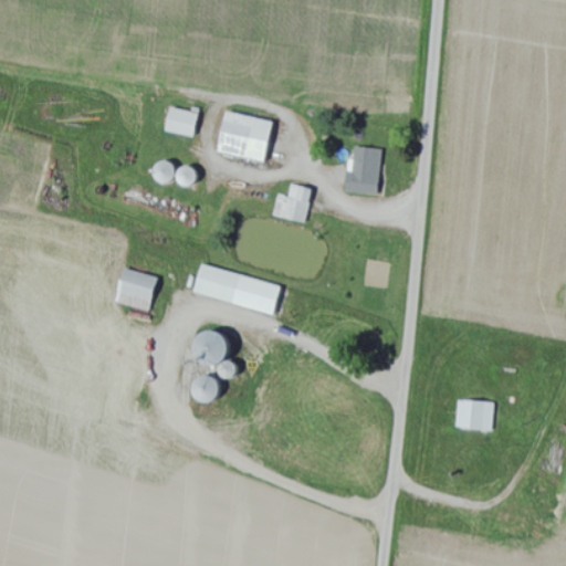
[(163,133),(192,137),(196,114),(166,109),(163,133)]
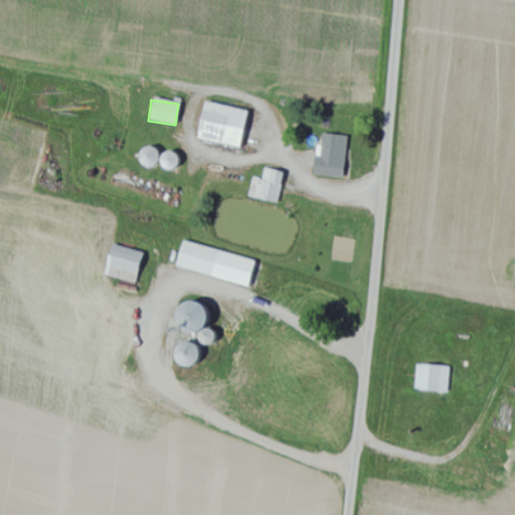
[(195,139),(238,149),(246,112),(203,103),(195,139)]
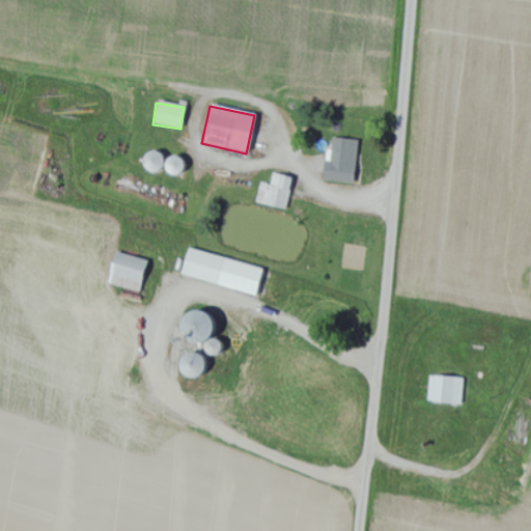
[(358,140),(333,139),(332,150),(326,149),(324,180),(356,183),(358,140)]
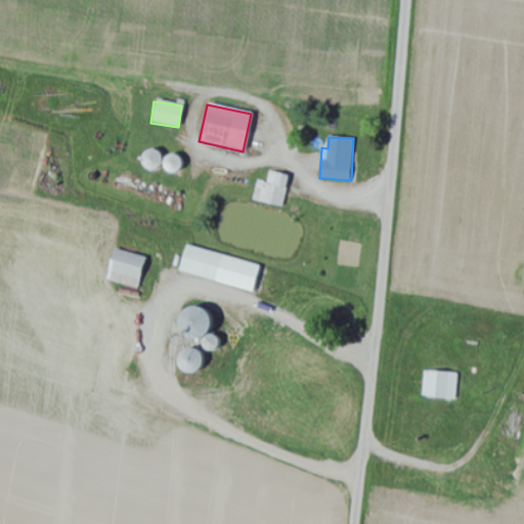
[(256,180),(253,202),(282,207),(288,175),(268,172),(267,182),(256,180)]
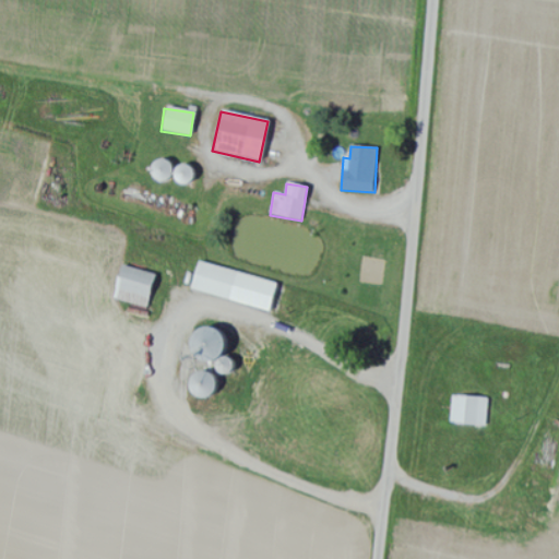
[(269,311),(275,283),(195,263),(189,292),(269,311)]
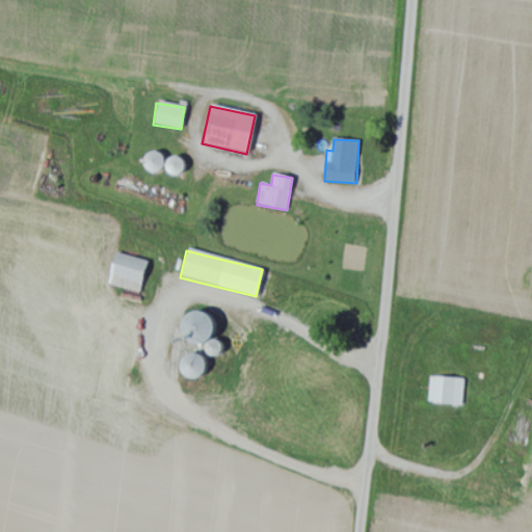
[(463,406),(463,379),(429,378),(429,405),(463,406)]
